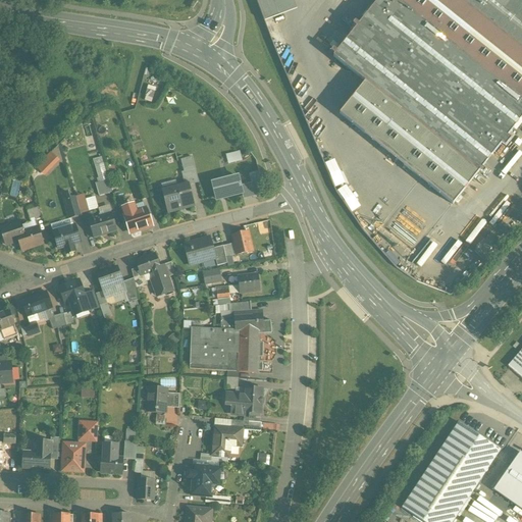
[(256,0),(265,22),(296,10),(293,0),(256,0)]
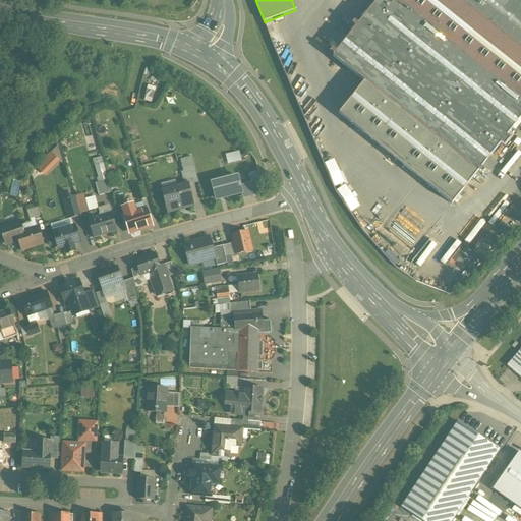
[(520,0),(378,0),(333,57),(364,82),(477,173),(520,117),(520,0)]
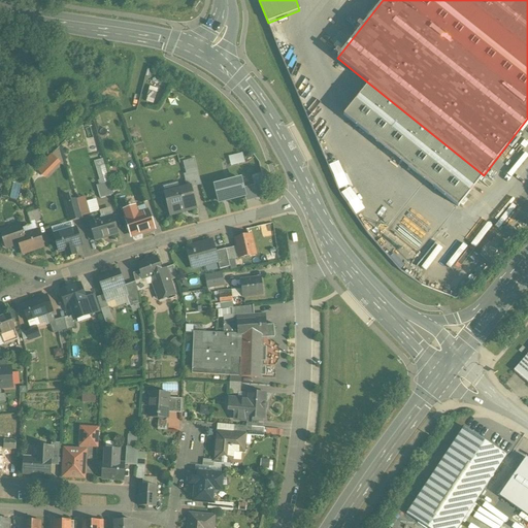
[(484,175),(369,84),(344,116),(458,205),(484,175)]
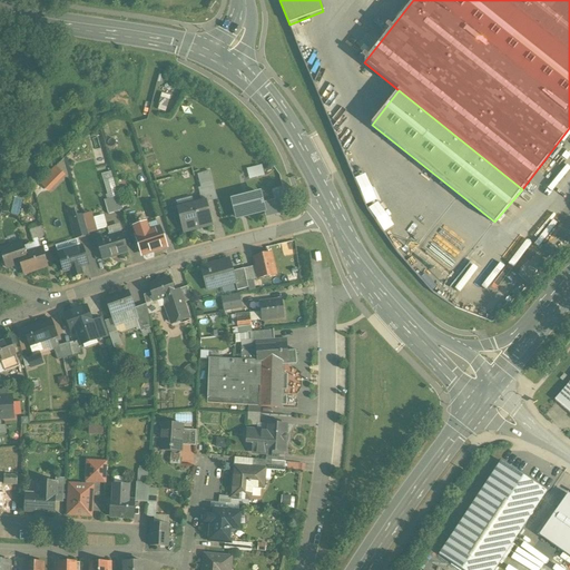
[(65,176),(55,167),(39,184),(49,193),(65,176)]
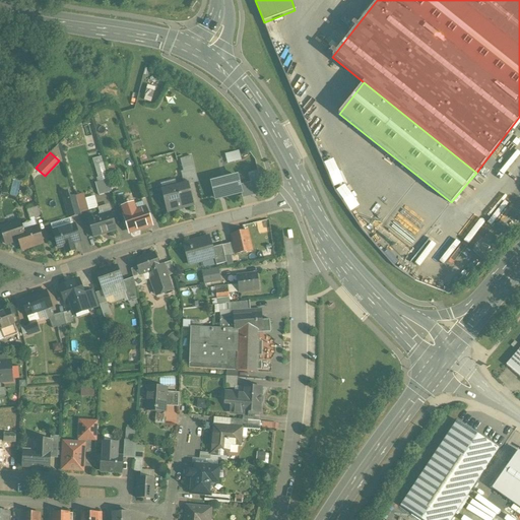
[(194,169),(181,172),(184,185),(188,184),(188,185),(198,183),(194,169)]
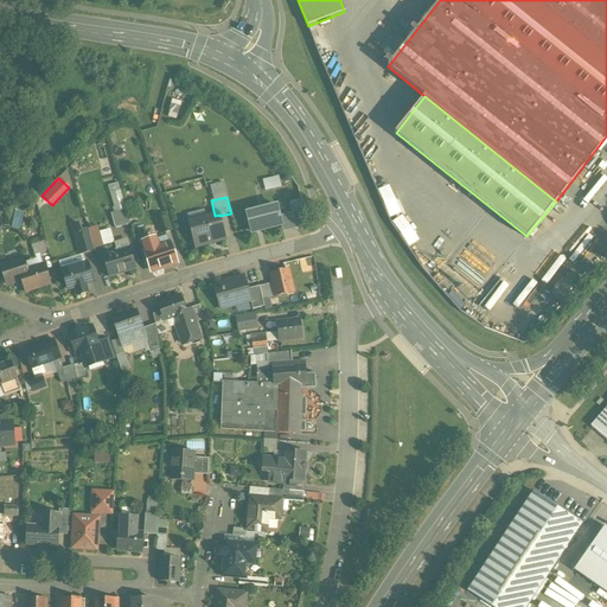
[(276,206),(247,213),(251,232),(281,225),(276,206)]
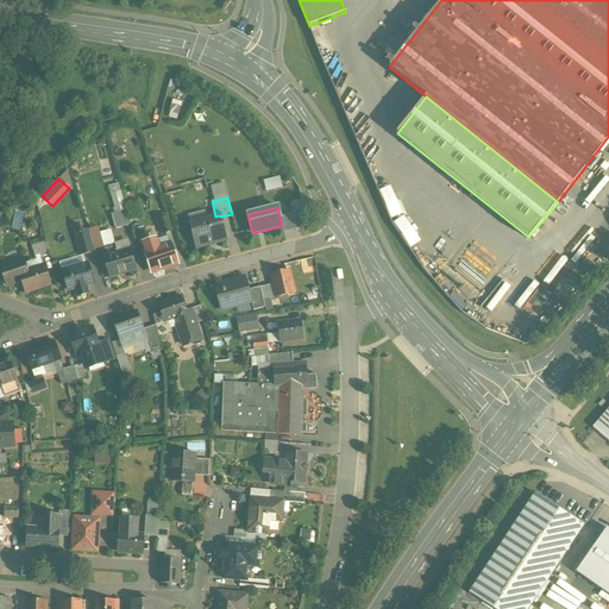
[(126,211),(111,214),(115,230),(131,225),(126,211)]
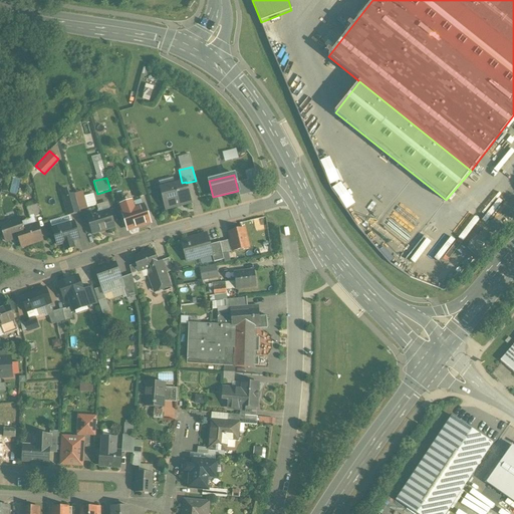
[(182,183),(161,188),(166,210),(191,203),(186,183),(186,182),(182,183)]
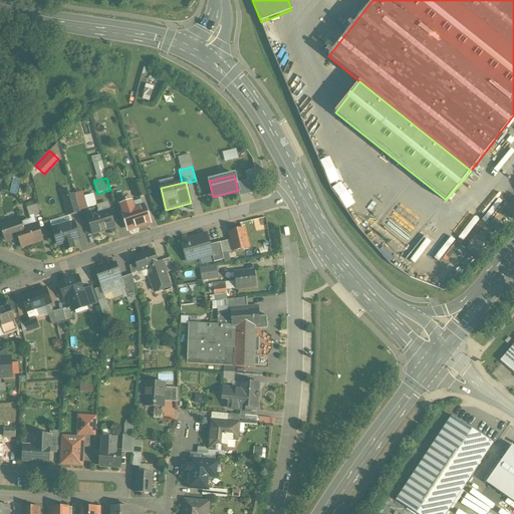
[(142,184),(134,187),(137,198),(146,195),(142,184)]
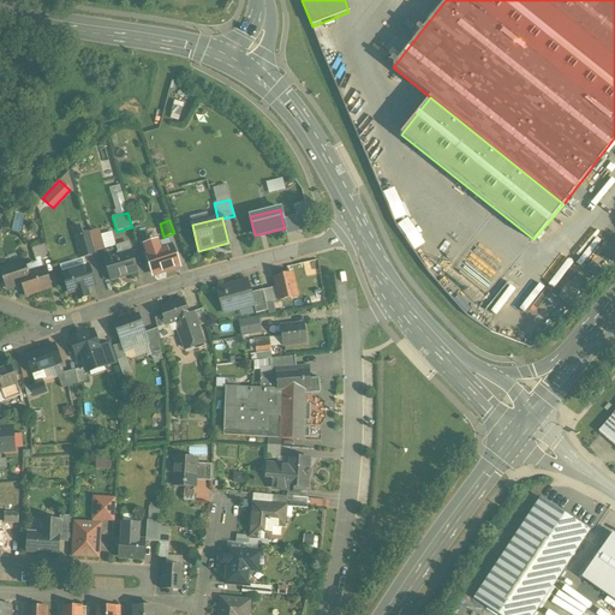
[(83,234),(81,227),(73,230),(82,257),(95,254),(89,232),(83,234)]
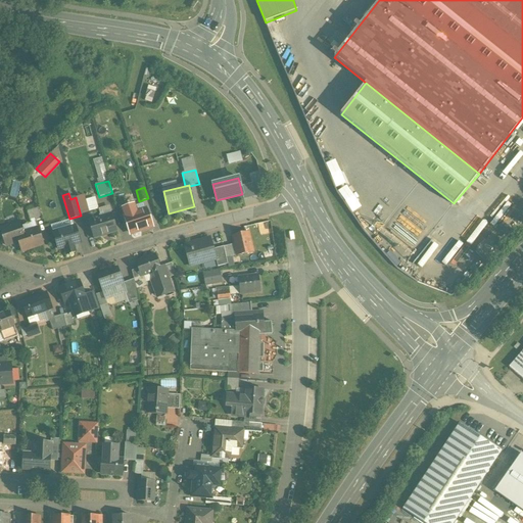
[(84,195),(77,197),(79,205),(86,203),(84,195)]
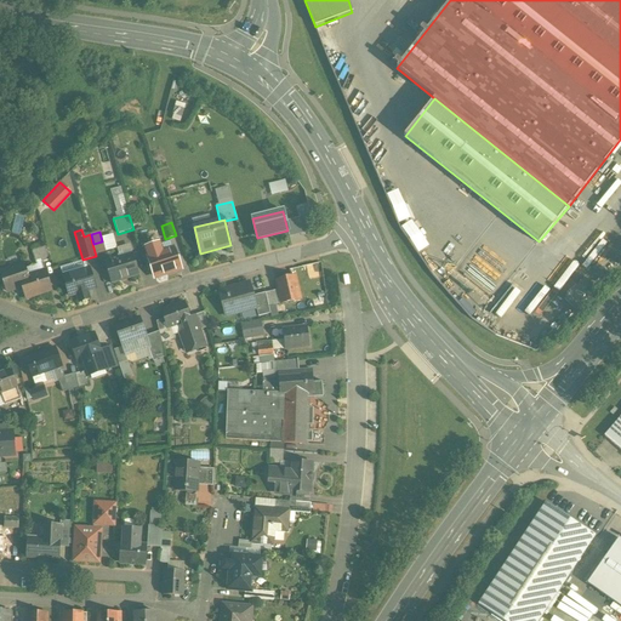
[(174,250),(159,255),(155,245),(146,249),(149,257),(148,258),(155,278),(181,269),(174,250)]
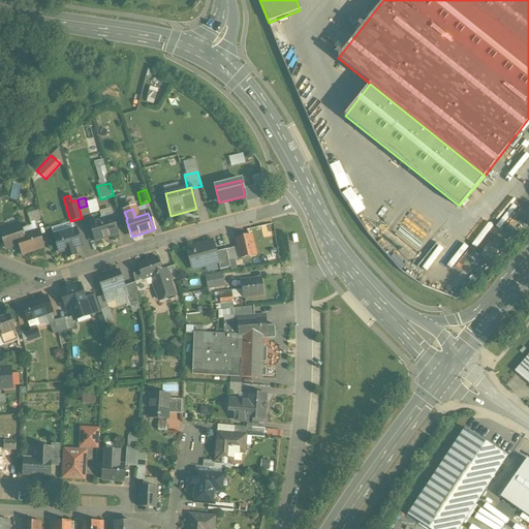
[(39,211),(33,213),(36,223),(43,221),(39,211)]
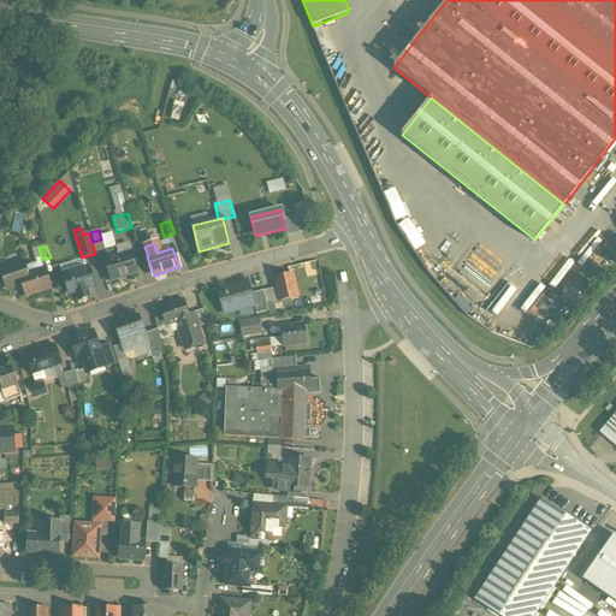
[(39,248),(33,249),(36,260),(41,259),(41,261),(42,260),(39,248)]
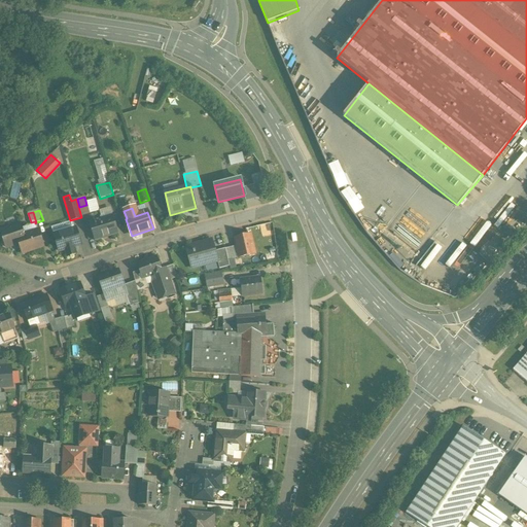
[(112,215),(90,222),(95,241),(118,234),(112,215)]
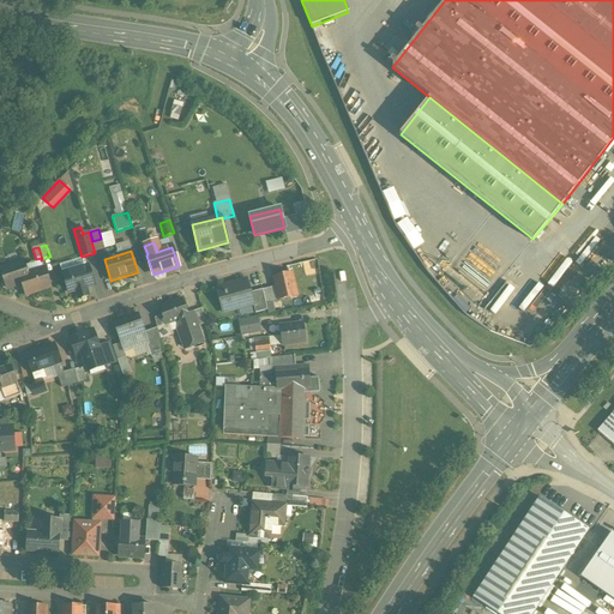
[(23,260),(0,269),(4,280),(2,283),(2,287),(6,288),(7,288),(7,289),(16,286),(16,287),(22,284),(19,276),(28,274),(23,260)]
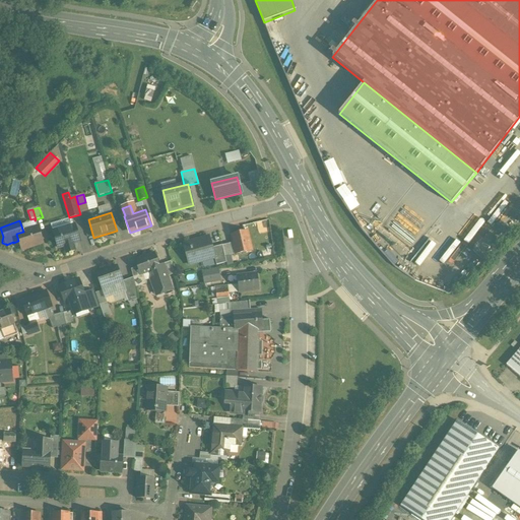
[(74,224),(53,232),(58,248),(65,246),(67,253),(74,251),(72,244),(80,242),(74,224)]
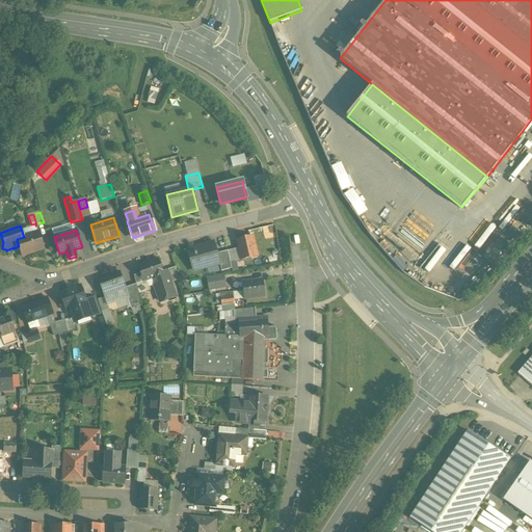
[(24,237),(17,239),(19,246),(23,257),(23,256),(24,257),(30,255),(30,254),(44,249),(38,232),(24,237)]
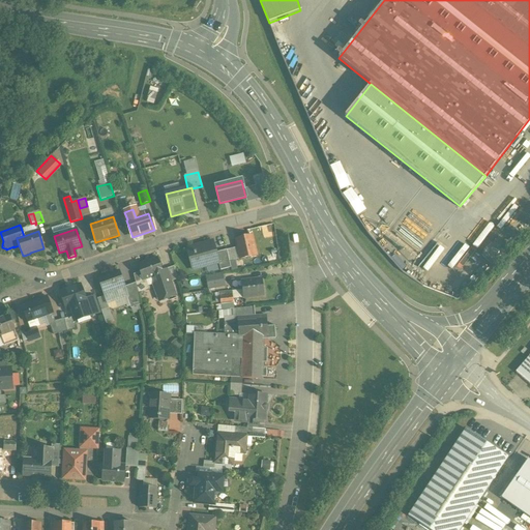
[(252,235),(235,239),(240,260),(257,256),(252,235)]
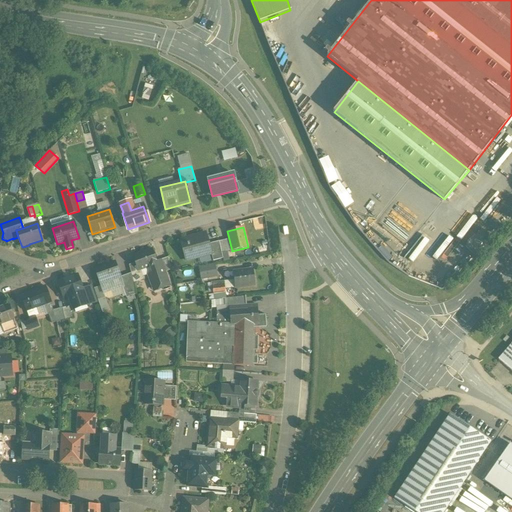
[(206,233),(180,240),(186,261),(211,254),(210,251),(211,251),(209,244),(206,233)]
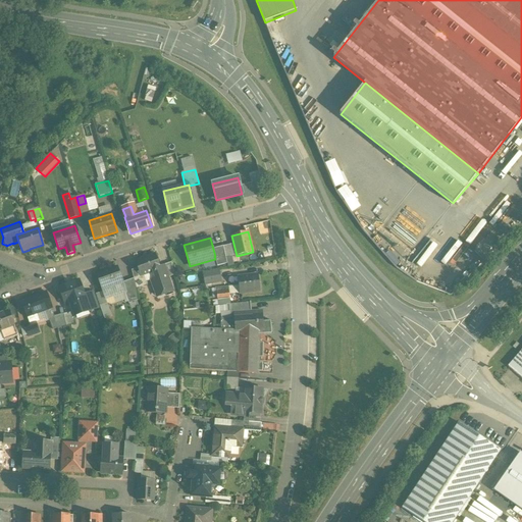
[(229,245),(223,246),(225,258),(232,257),(229,245)]
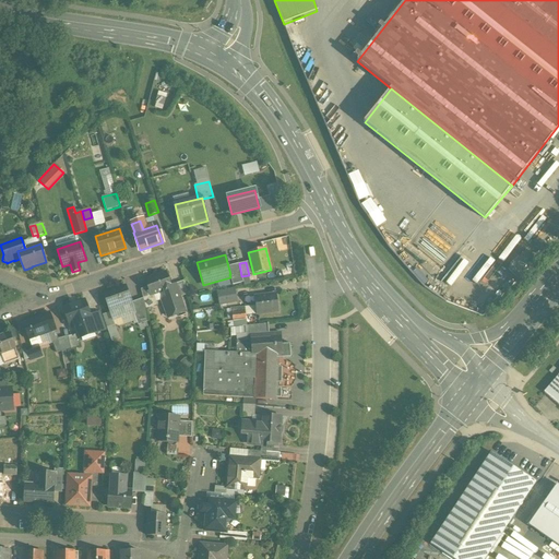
[(239,263),(228,266),(230,274),(229,274),(230,277),(233,285),(244,283),(241,276),(239,263)]
